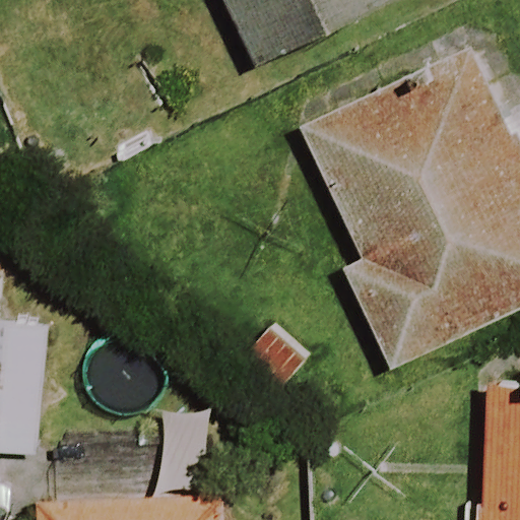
[(398,0),(224,0),(255,66),(398,0)]
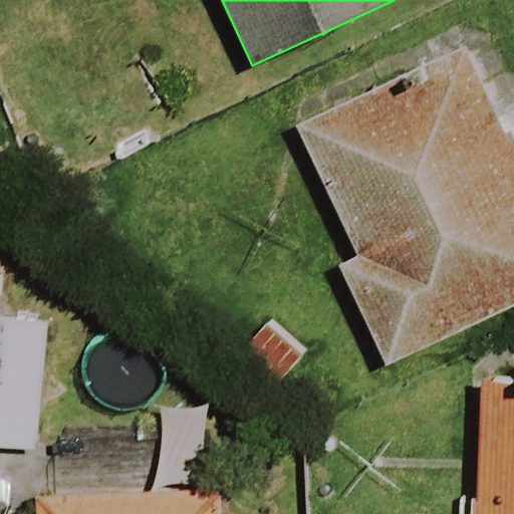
[(513,307),(513,140),(474,49),(299,126),(356,257),(340,264),(386,364),(513,307)]
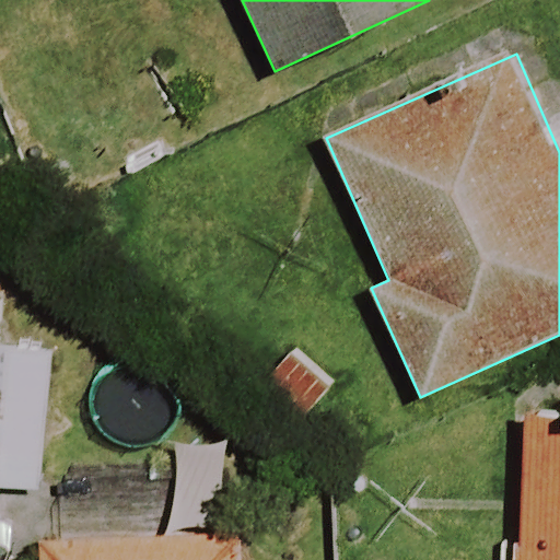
[(53,353),(0,347),(0,490),(38,494),(53,353)]
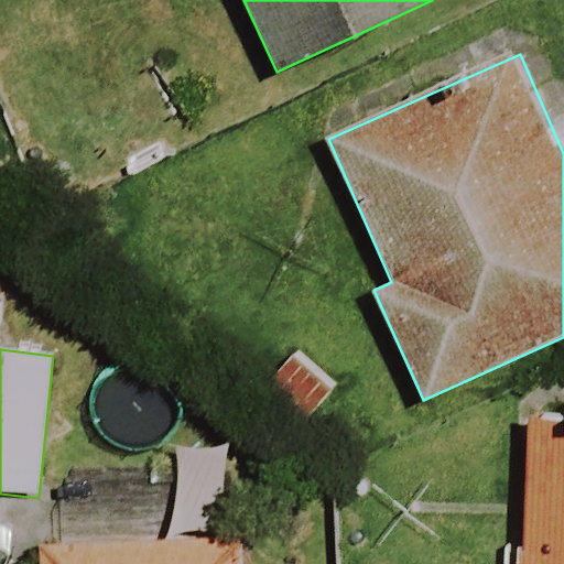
[(563,563),(563,426),(535,425),(527,563),(563,563)]
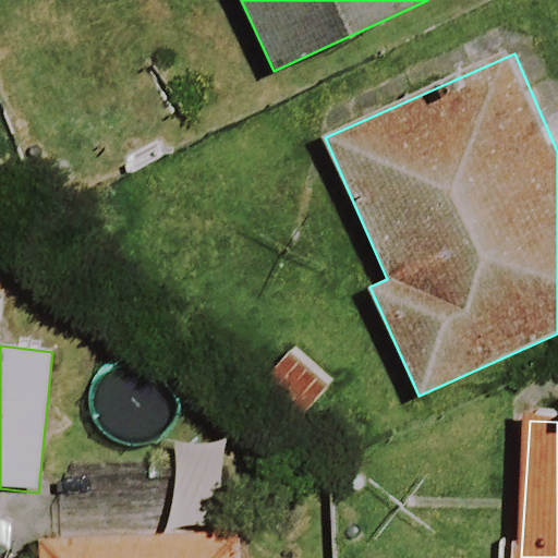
[(247,557),(249,553),(216,550),(219,488),(161,485),(157,547),(51,541),(50,557),(247,557)]
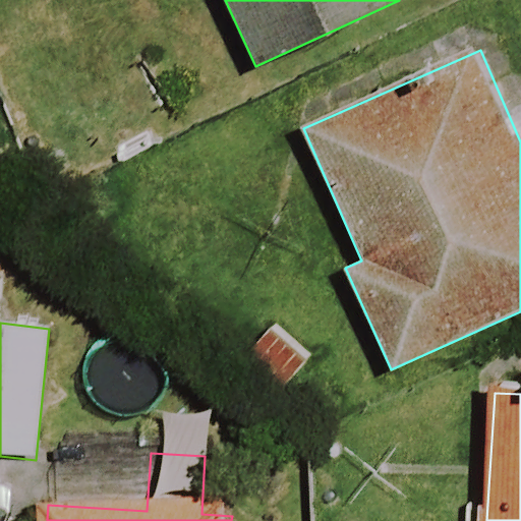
All buildings are outlined.
